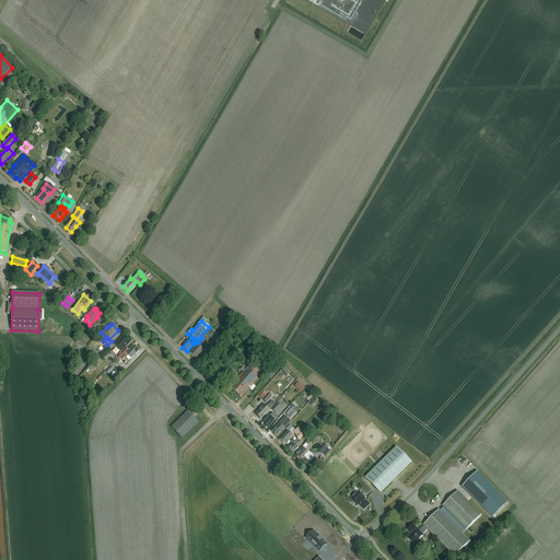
[(214,331),(210,327),(203,335),(208,339),(214,331)]
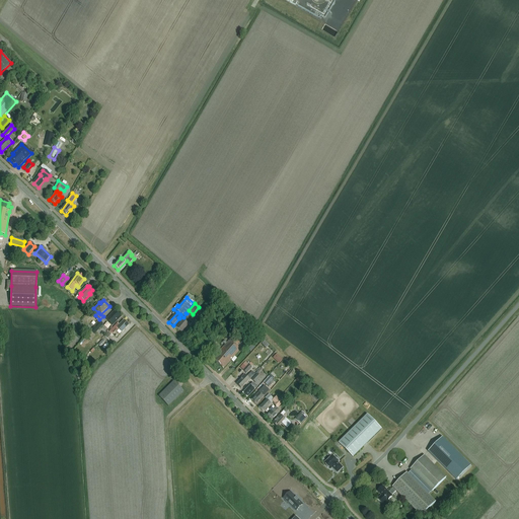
[(105,319),(113,326),(121,317),(119,315),(119,314),(118,313),(117,313),(115,311),(105,319)]
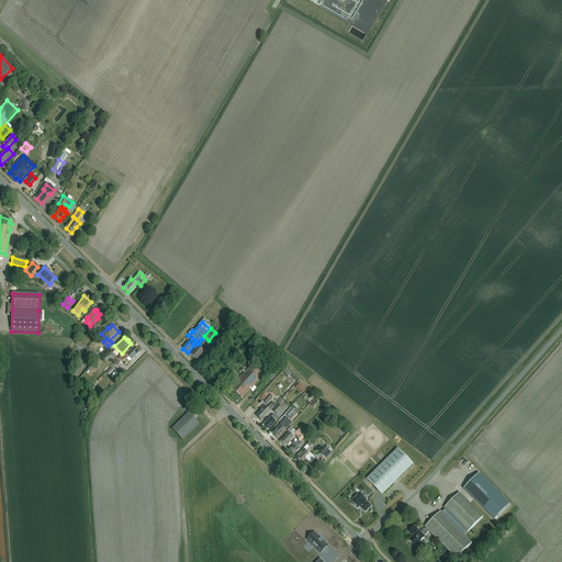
[(201,343),(198,347),(190,355),(197,360),(203,351),(206,348),(201,343)]
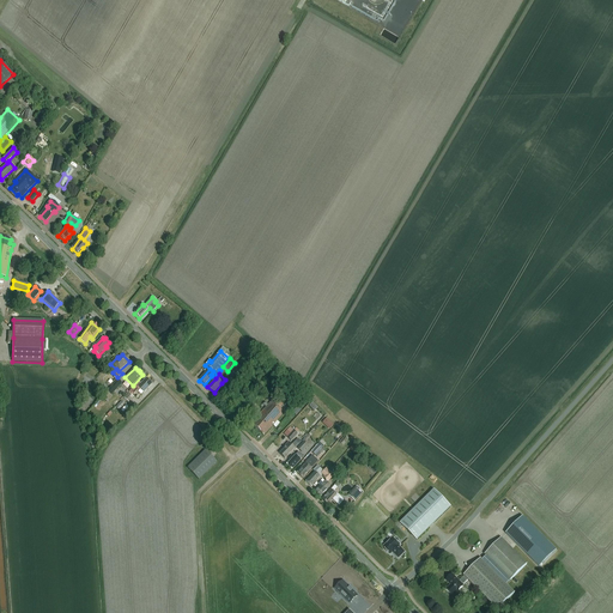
[(152,384),(146,378),(140,384),(138,382),(128,393),(129,393),(123,399),(128,404),(134,398),(132,396),(139,389),(144,393),(152,384)]
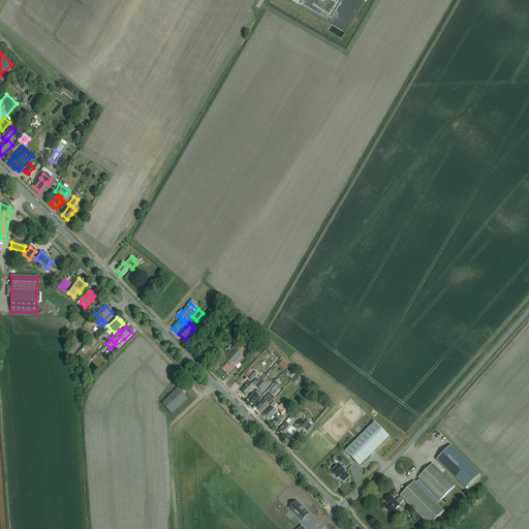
[(96,342),(104,332),(101,329),(92,338),(96,342)]
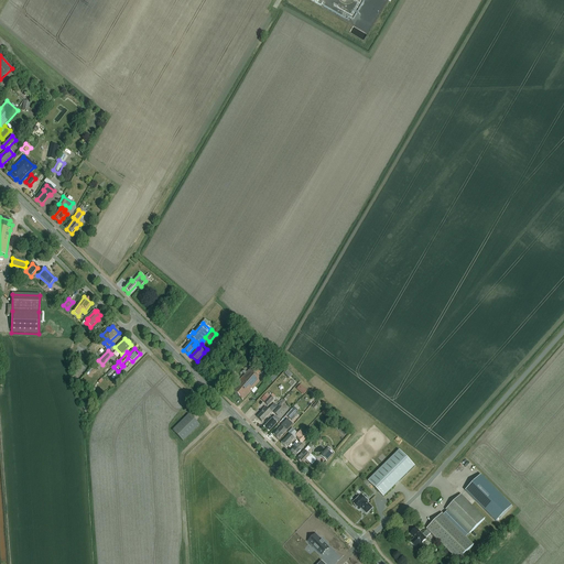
[(231,391),(242,401),(261,380),(249,370),(235,386),(236,387),(231,391)]
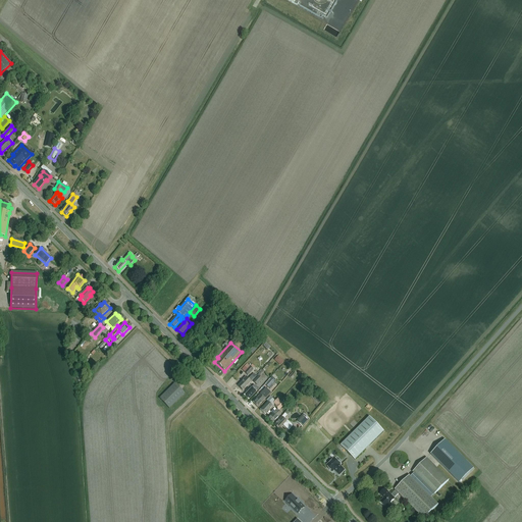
[(248,376),(253,370),(250,367),(244,373),(248,376)]
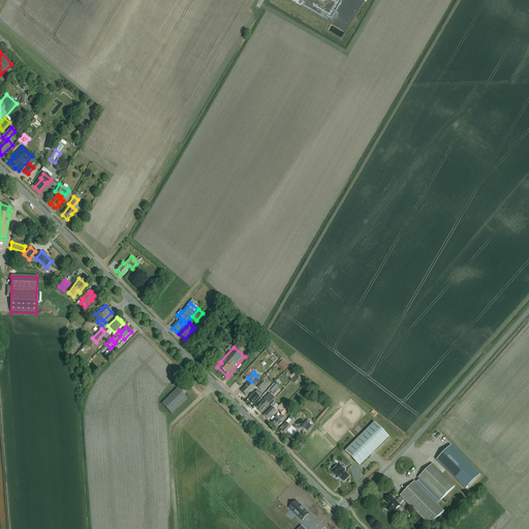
[(245,396),(253,387),(257,383),(254,381),(251,384),(249,382),(246,385),(246,386),(241,392),(245,396)]
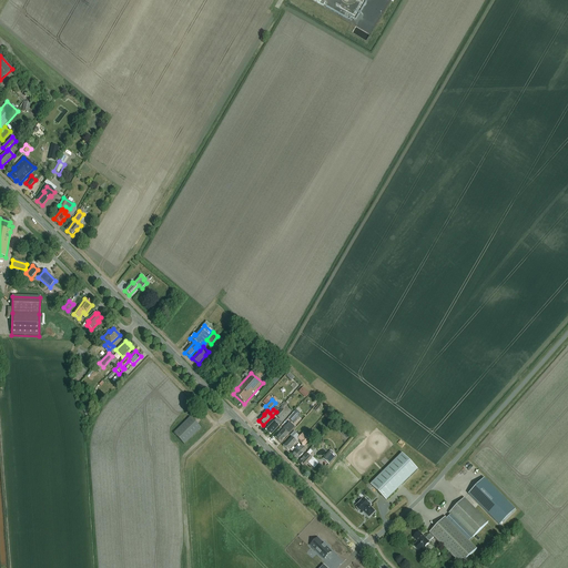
[(285,414),(281,409),(275,416),(280,419),(285,414)]
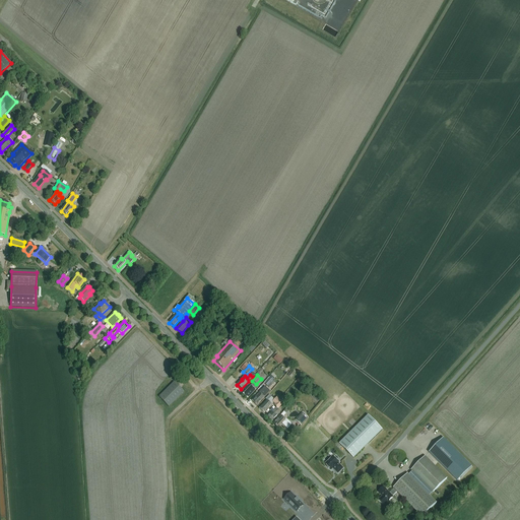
[(272,381),(270,378),(264,384),(267,387),(272,381)]
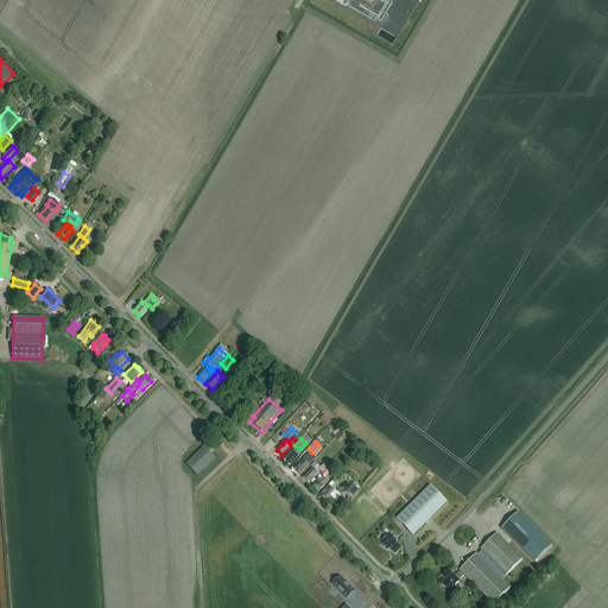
[(215,458),(203,447),(185,464),(197,476),(215,458)]
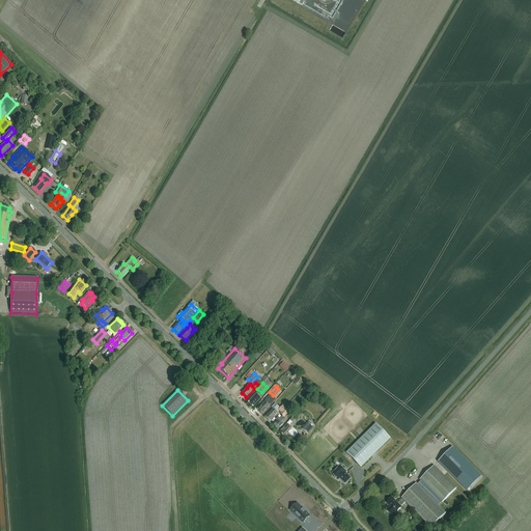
[(258,392),(256,394),(248,402),(252,408),(260,398),(262,396),(258,392)]
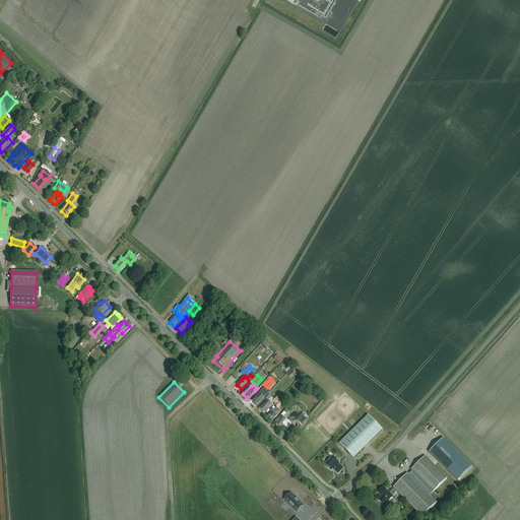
[(264,398),(260,394),(259,393),(252,401),(256,406),(264,398)]
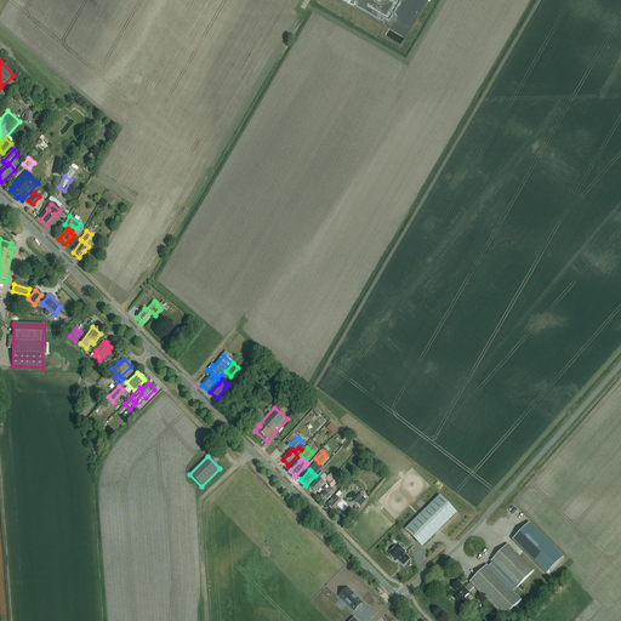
[(332,477),(334,478),(329,484),(328,485),(330,488),(318,500),(324,505),(332,495),(330,493),(332,490),(332,489),(339,483),(336,482),(341,477),(336,473),(332,477)]
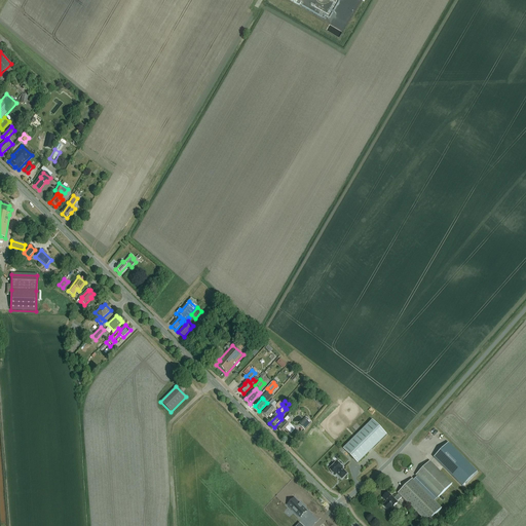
[(274,408),(271,405),(262,414),(266,418),(274,410),(273,409),(274,408)]
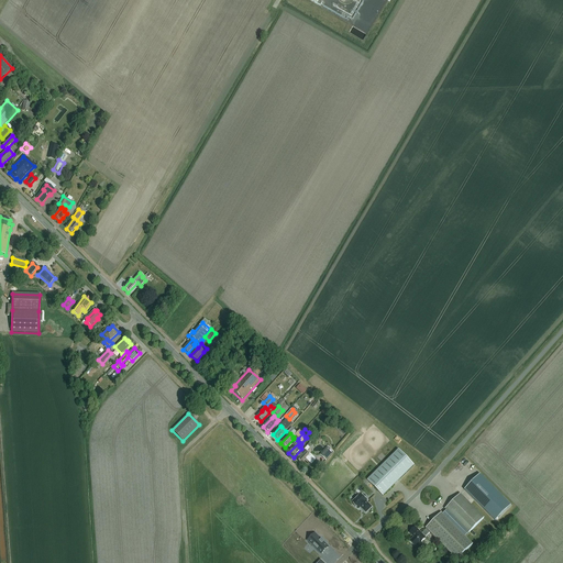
[(310,449),(308,446),(296,459),(300,464),(305,460),(311,465),(316,461),(310,454),(309,455),(307,453),(310,449)]
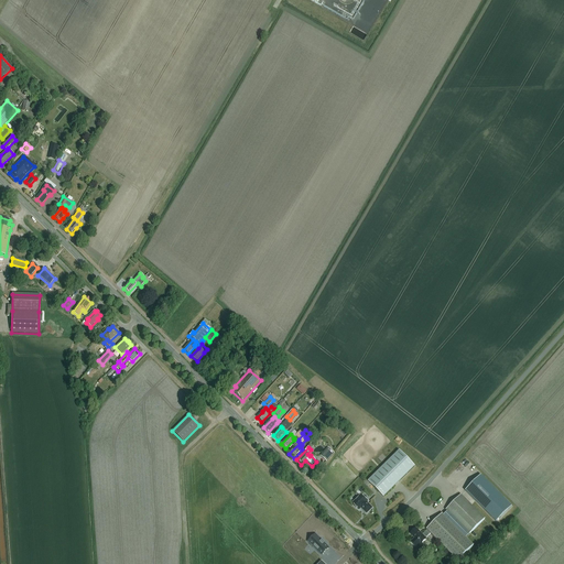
[(325,462),(333,453),(328,448),(321,457),(325,462)]
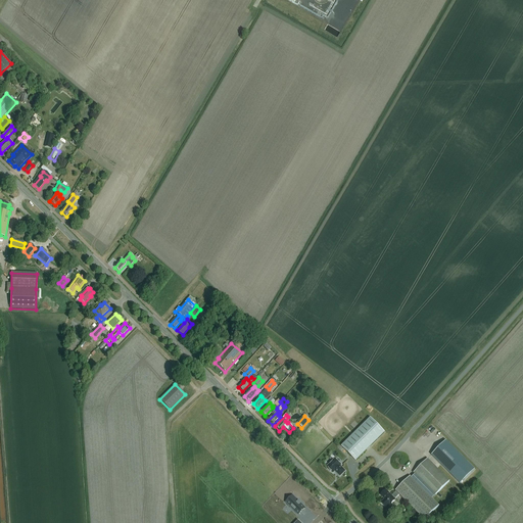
[(371,418),(341,446),(355,462),(385,432),(371,418)]
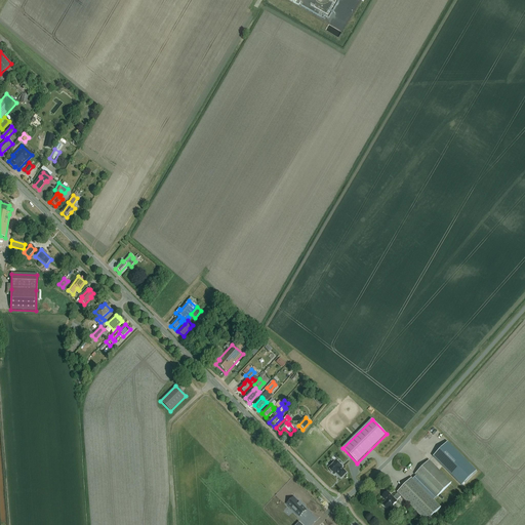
[(447,443),(433,457),(462,486),(477,472),(447,443)]
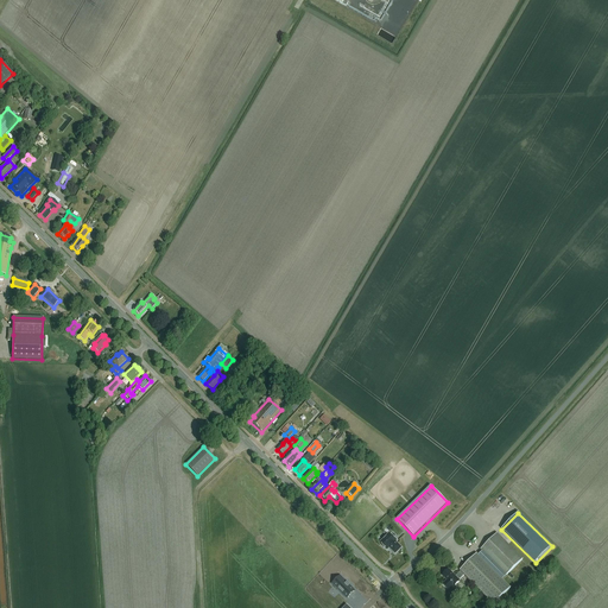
[(390,549),(396,555),(401,548),(396,542),(397,542),(390,533),(379,543),(381,545),(381,546),(384,549),(385,549),(387,551),(390,549)]
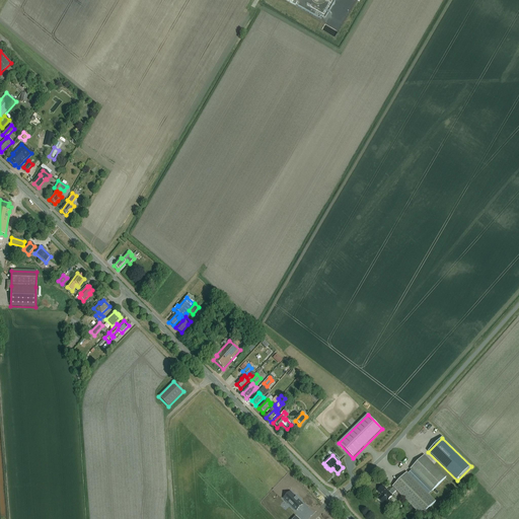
[(424,456),(411,469),(433,492),(446,478),(424,456)]
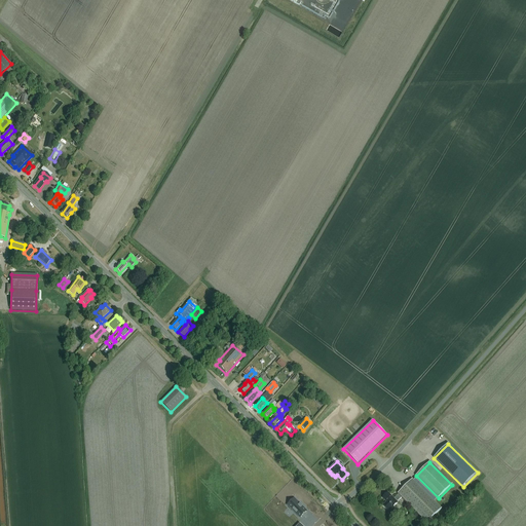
[(397,502),(402,498),(426,524),(442,509),(412,480),(398,494),(399,494),(393,499),(387,493),(382,498),(386,502),(383,505),(388,511),(391,508),(392,509),(398,503),(397,502)]
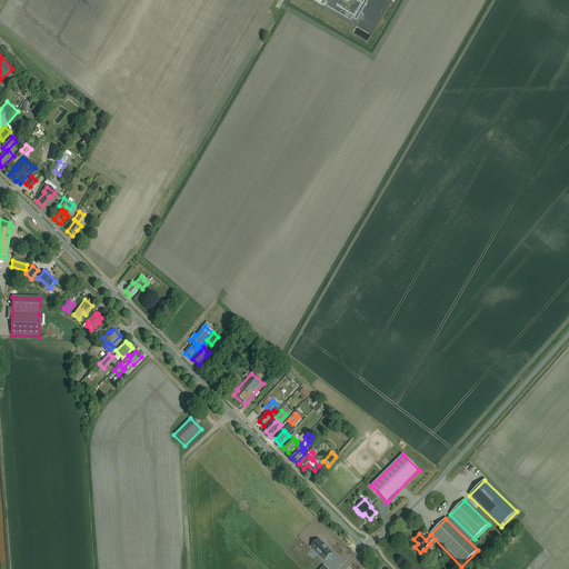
[(319,540),(311,547),(325,561),(332,553),(328,549),(328,548),(326,546),(325,546),(319,540)]
